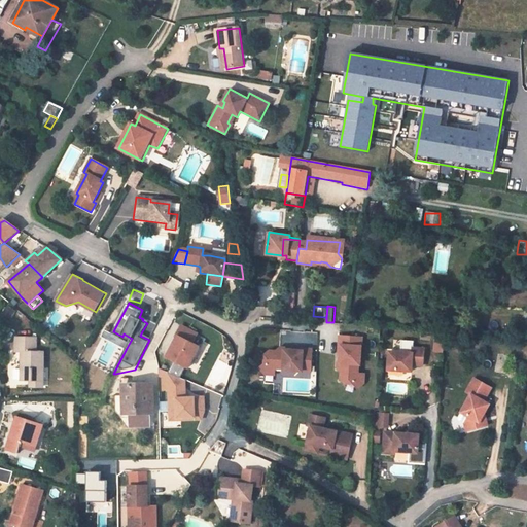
[(457,320),(444,319),(442,329),(455,330),(457,320)]
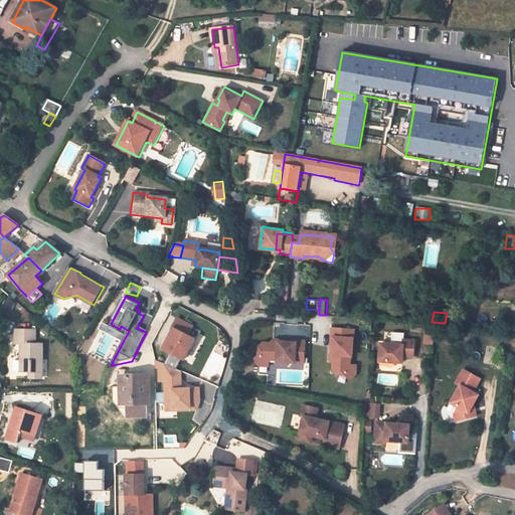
[(169,353),(163,365),(164,365),(178,371),(184,361),(186,362),(192,352),(193,349),(192,348),(191,351),(189,350),(190,347),(188,345),(192,339),(191,338),(196,330),(181,321),(180,322),(176,319),(171,330),(172,330),(162,350),(169,353)]
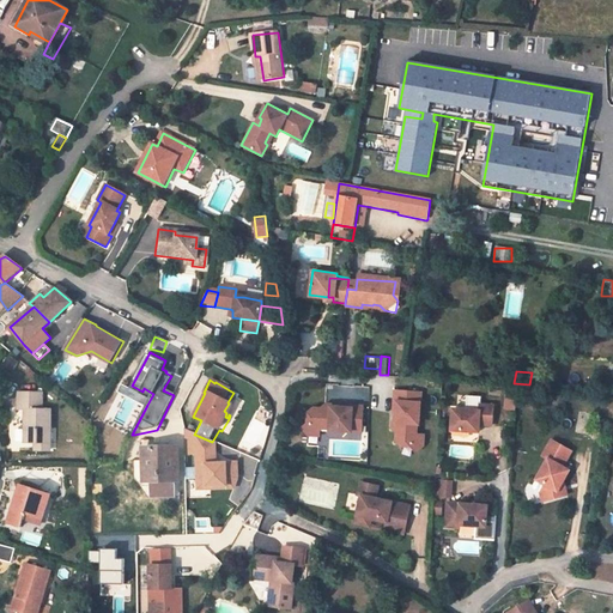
[(165,386),(163,390),(174,395),(176,392),(165,386)]
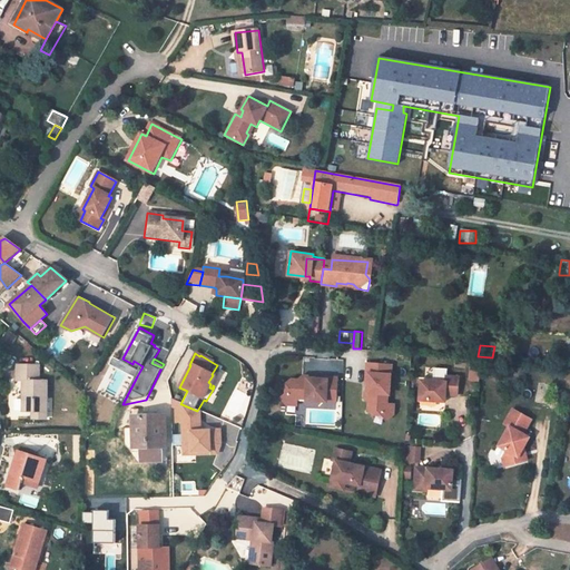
[(134,361),(133,364),(128,371),(137,376),(143,366),(134,361)]
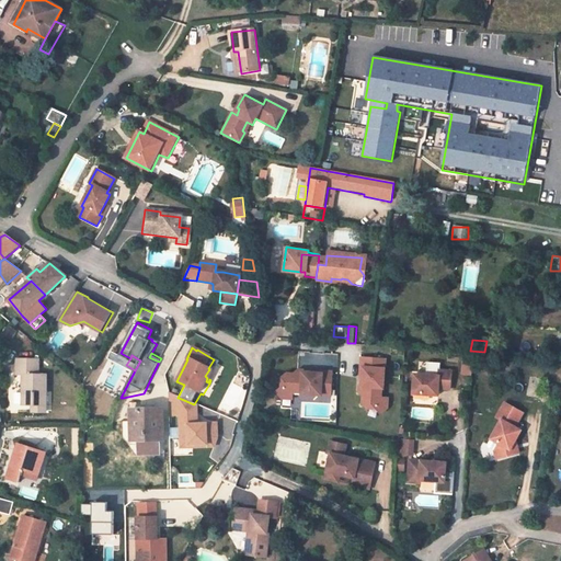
[(362,358),(361,378),(363,378),(363,388),(365,388),(364,397),(364,404),(367,408),(378,409),(381,404),(381,398),(382,388),(384,388),(385,359),(362,358)]
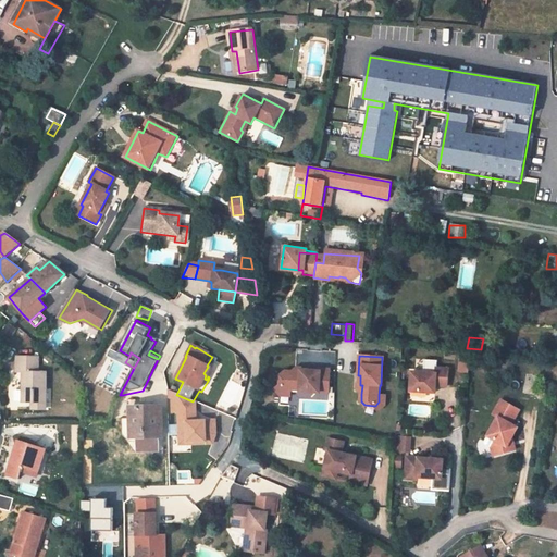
[(38,358),(16,358),(16,372),(23,373),(22,403),(31,403),(32,410),(46,410),(47,373),(38,373),(38,358)]
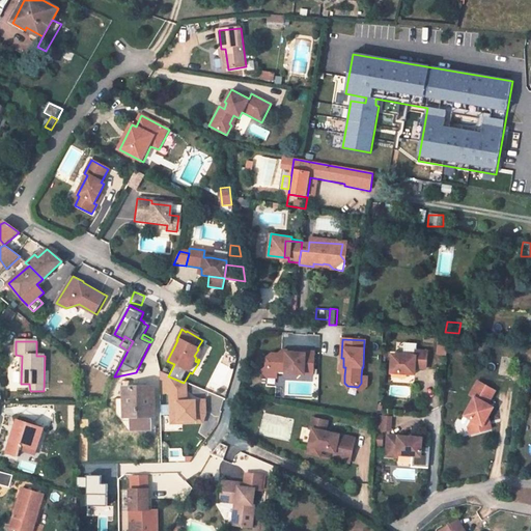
[(202,352),(198,350),(194,356),(196,358),(195,361),(197,362),(198,359),(199,360),(198,363),(200,364),(205,354),(202,352)]
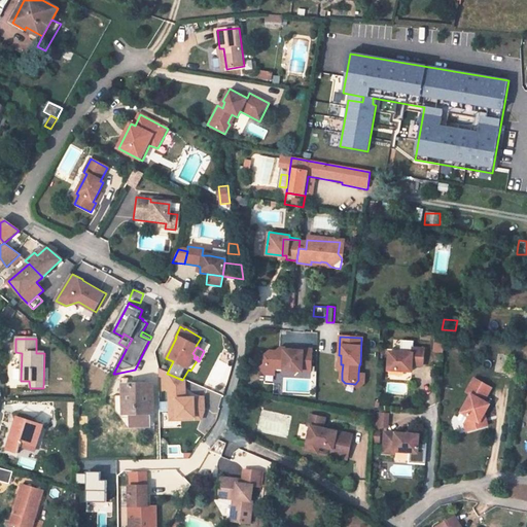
[(389,351),(388,370),(412,371),(412,363),(423,364),(423,347),(412,347),(412,352),(389,351)]
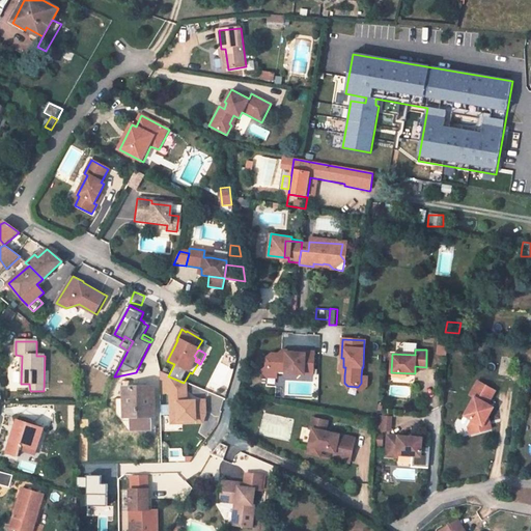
[(268,361),(267,370),(271,374),(277,374),(286,374),(286,376),(313,378),(314,368),(314,355),(296,355),(296,357),(287,356),(287,358),(278,358),(271,358),(268,361)]
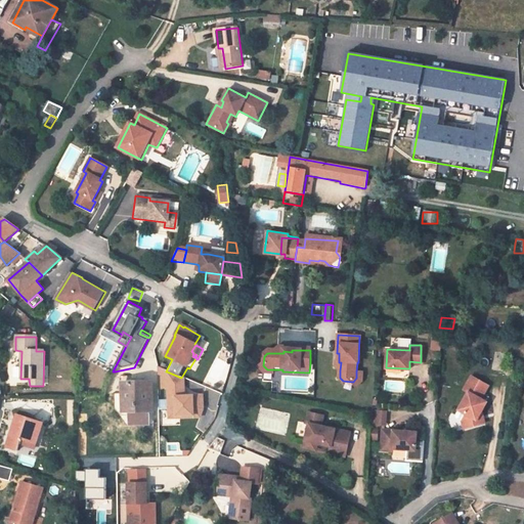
[(263,365),(259,369),(264,376),(273,376),(273,369),(267,369),(263,365)]
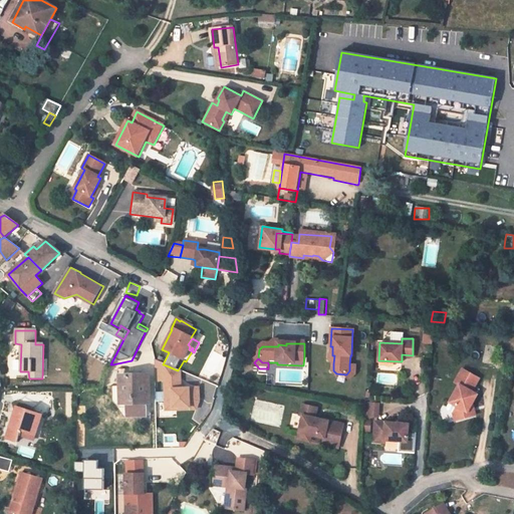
[(178,370),(164,364),(165,404),(172,404),(172,409),(189,409),(195,410),(195,411),(199,404),(199,391),(198,391),(198,390),(181,390),(181,372),(178,370)]
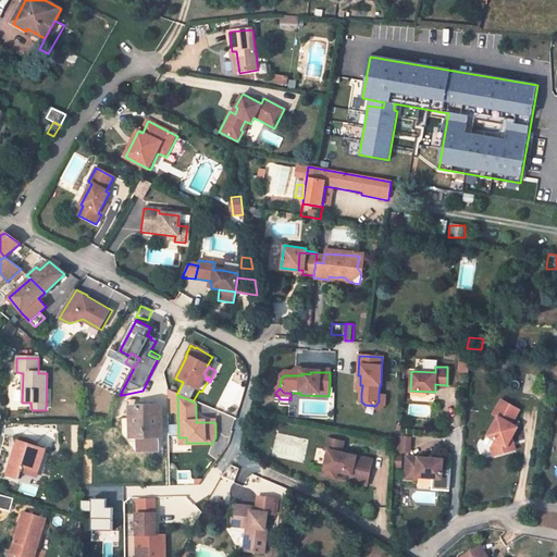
[(386,395),(379,395),(379,401),(375,406),(380,410),(385,405),(386,395)]
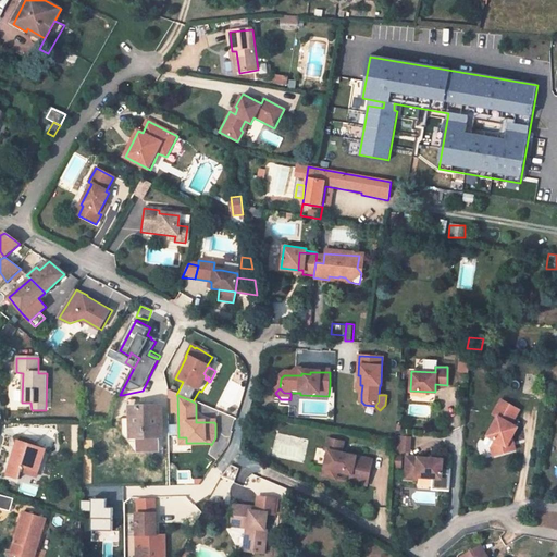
[(492,415),(496,417),(486,435),(494,440),(490,447),(493,456),(507,452),(506,446),(510,437),(516,426),(510,423),(518,409),(500,399),(492,415)]
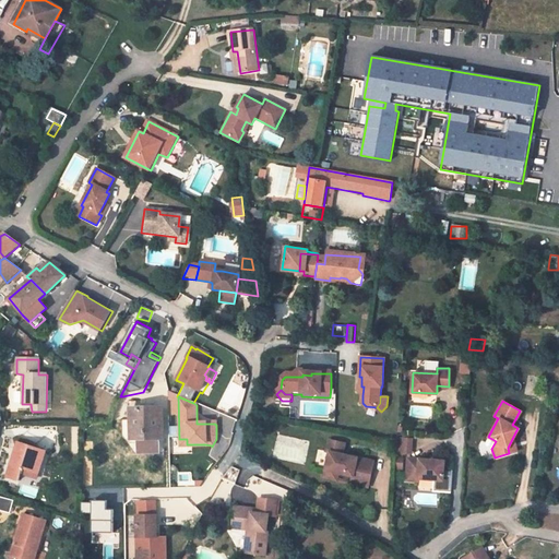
[(162,407),(131,408),(131,419),(132,419),(133,439),(163,438),(162,407)]
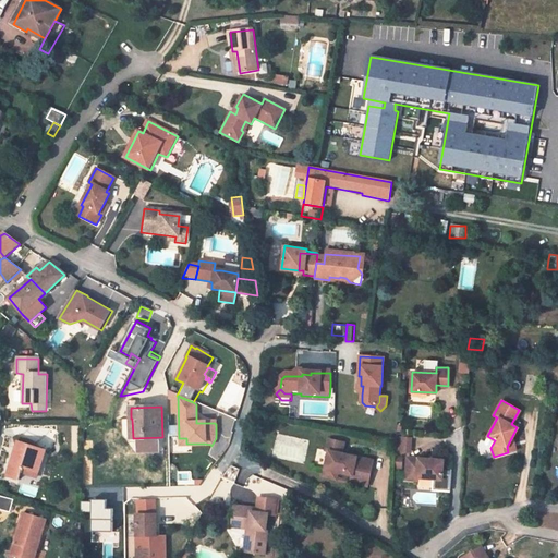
[(495,440),(487,436),(483,444),(490,448),(495,440)]
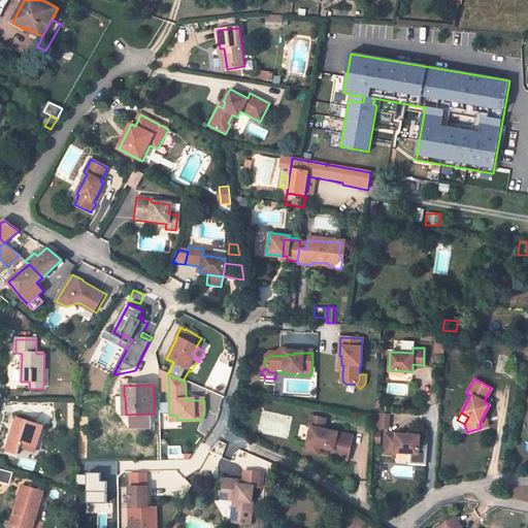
[(315,425),(308,449),(321,452),(322,444),(352,452),(356,434),(332,429),(329,431),(326,430),(329,418),(315,414),(311,425),(315,425)]
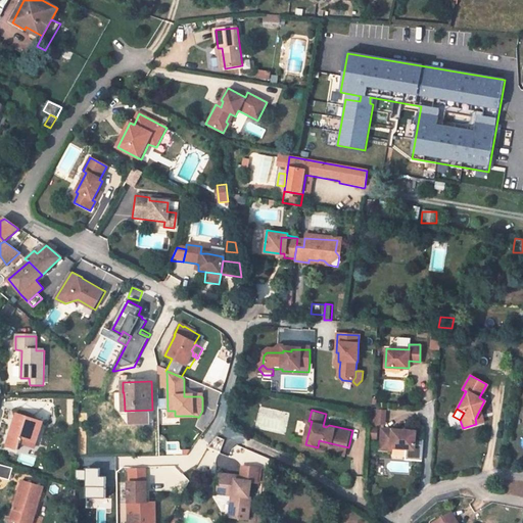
[(374,410),(373,422),(384,423),(384,410),(374,410)]
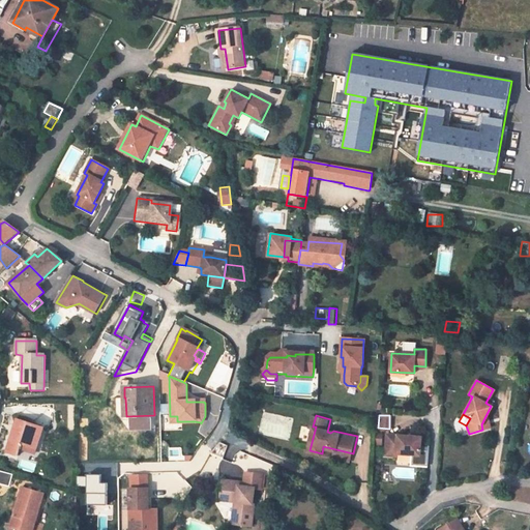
[(177,416),(170,416),(170,423),(172,423),(172,424),(195,424),(201,425),(201,423),(201,422),(195,421),(177,421),(177,416)]
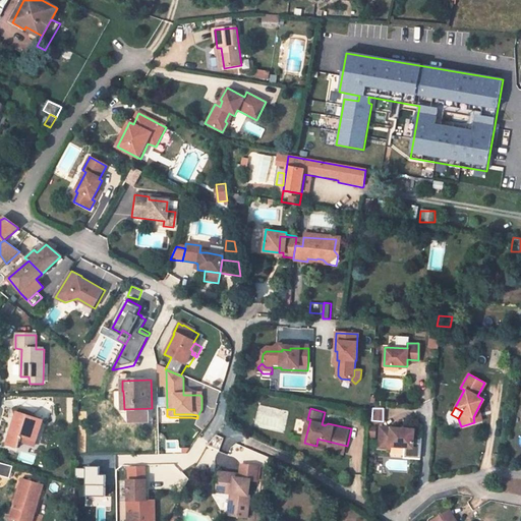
[(473,417),(474,422),(481,420),(477,409),(473,417)]
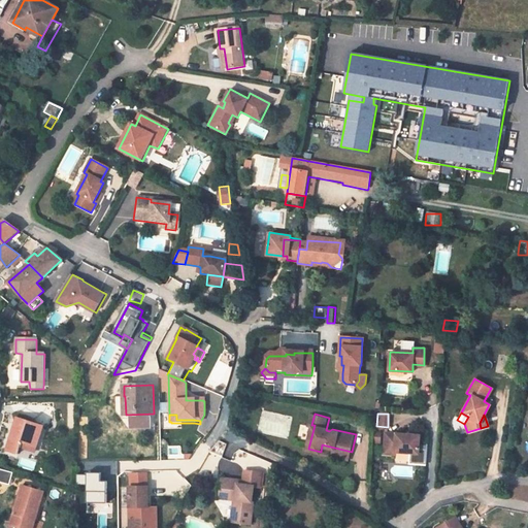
[(151,416),(128,417),(128,430),(151,429),(151,416)]
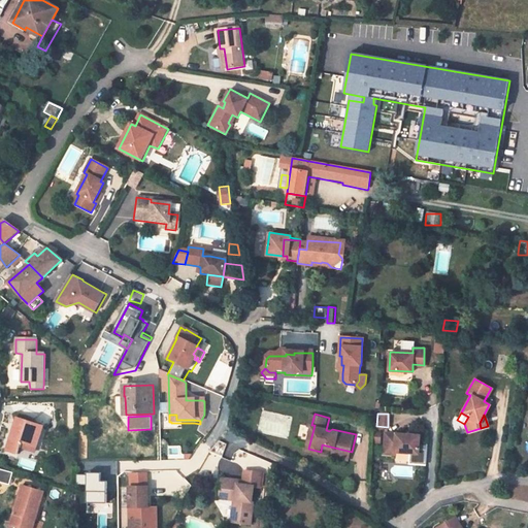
[(18,455),(20,450),(22,442),(36,448),(42,427),(17,419),(6,452),(18,455)]
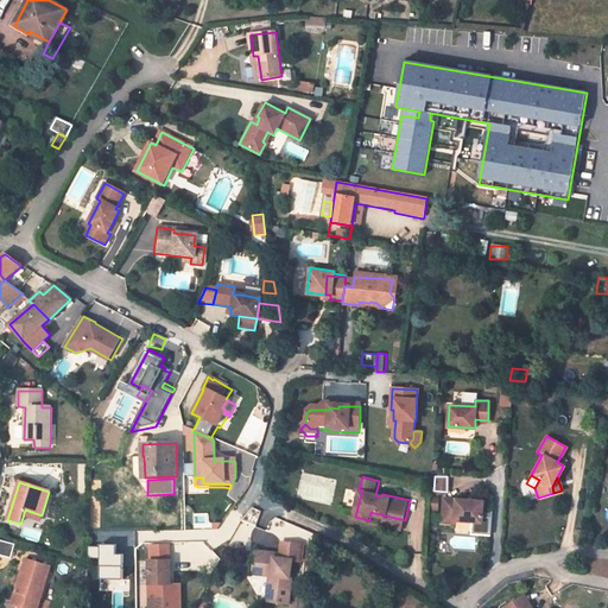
[(447,498),(445,521),(458,523),(458,519),(476,520),(485,520),(486,514),(486,510),(486,499),(447,498)]
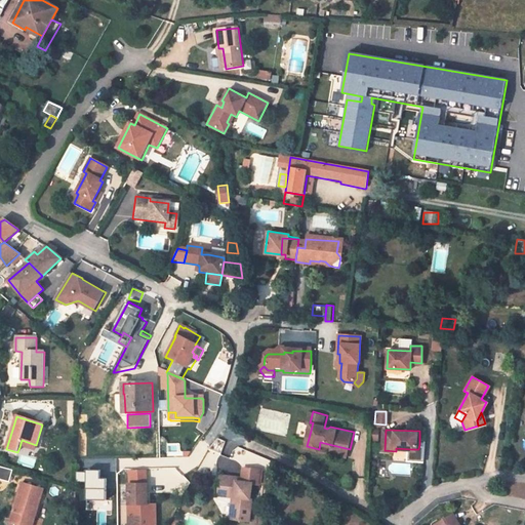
[(34,451),(36,445),(22,440),(19,447),(34,451)]
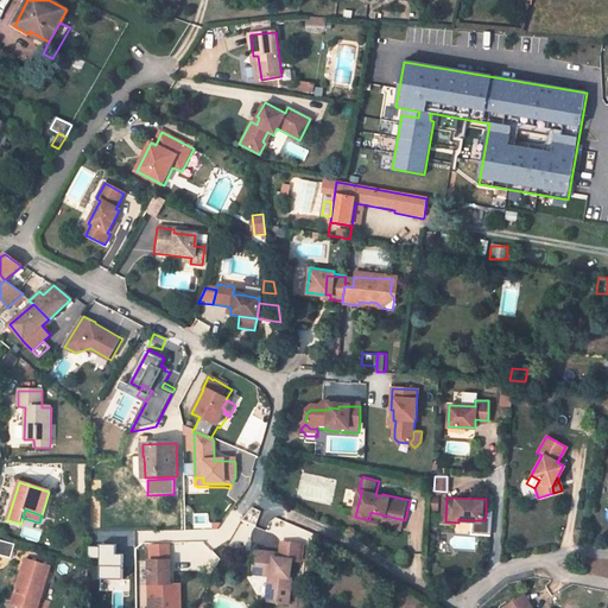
[(371,512),(369,520),(404,529),(405,520),(371,512)]
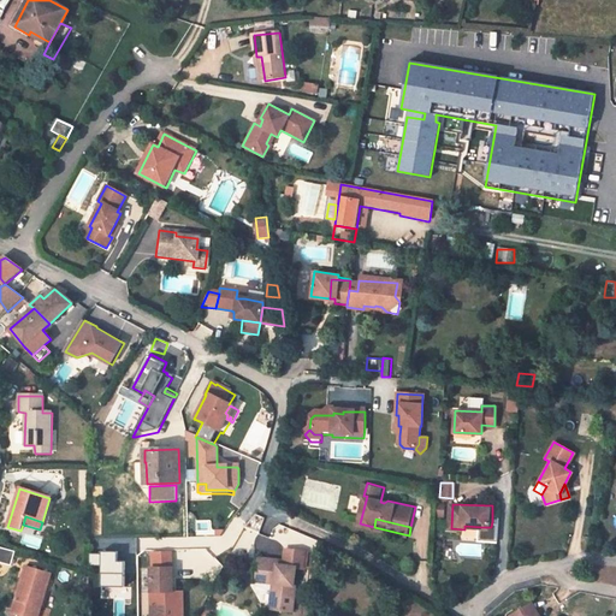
[(491,527),(483,527),(481,539),(501,540),(502,521),(492,521),(491,527)]
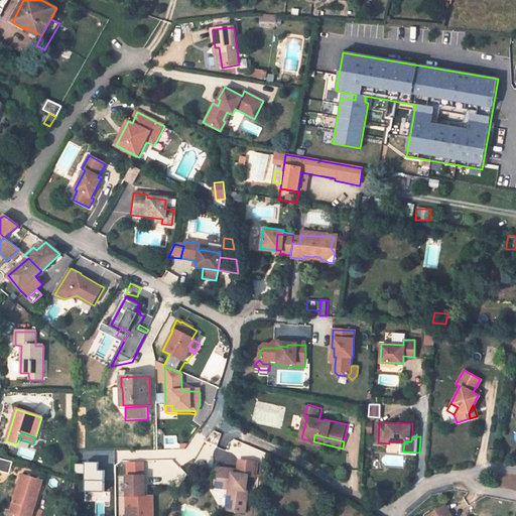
[(0,470),(10,471),(11,462),(0,461),(0,470)]
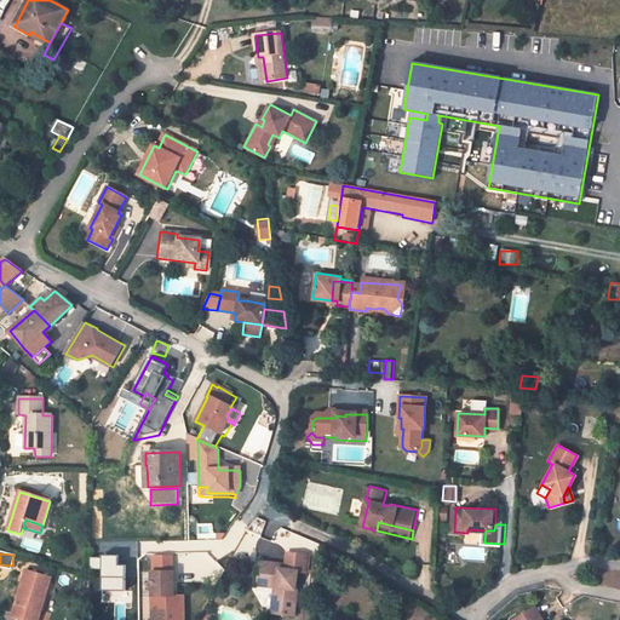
[(273,613),(274,613),(290,615),(293,615),(298,591),(296,590),(298,572),(305,572),(308,556),(287,554),(285,566),(262,562),(258,586),(275,589),(273,613)]
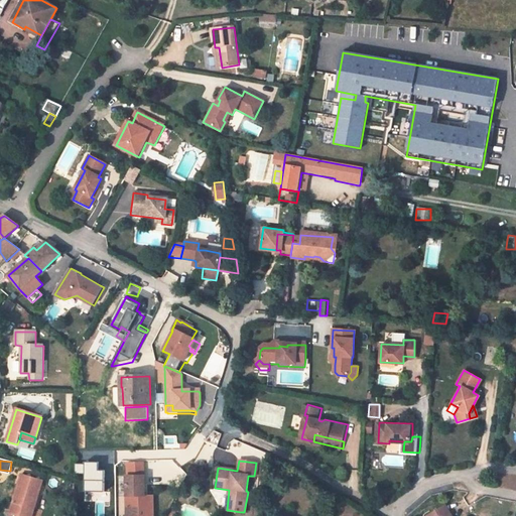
[(84,463),(83,492),(104,492),(104,471),(98,471),(98,462),(84,463)]
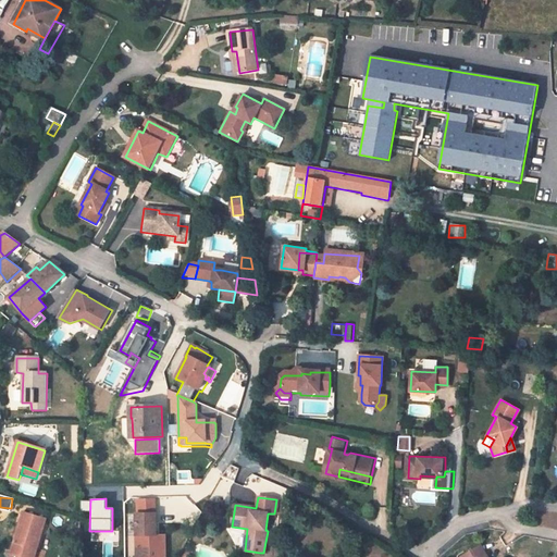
[(34,556),(46,519),(23,512),(11,554),(20,556),(34,556)]
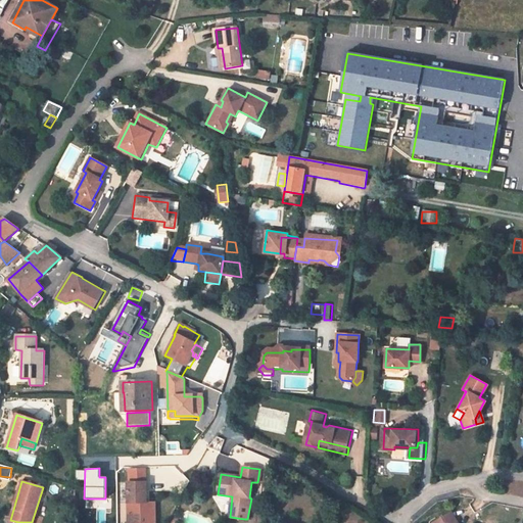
[(146,481),(128,482),(130,514),(145,513),(145,503),(147,503),(146,481)]
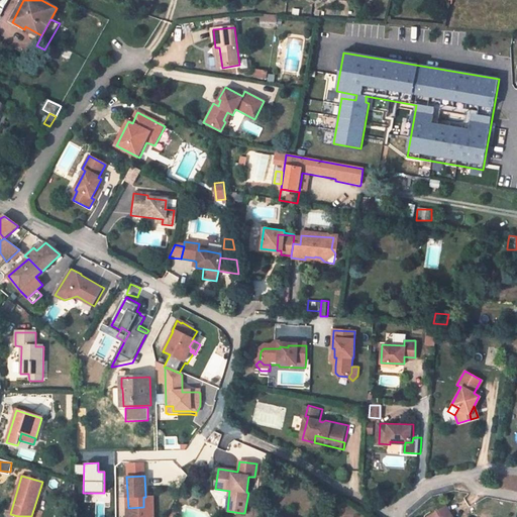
[(426,516),(450,516),(442,502),(424,513),(426,516)]
